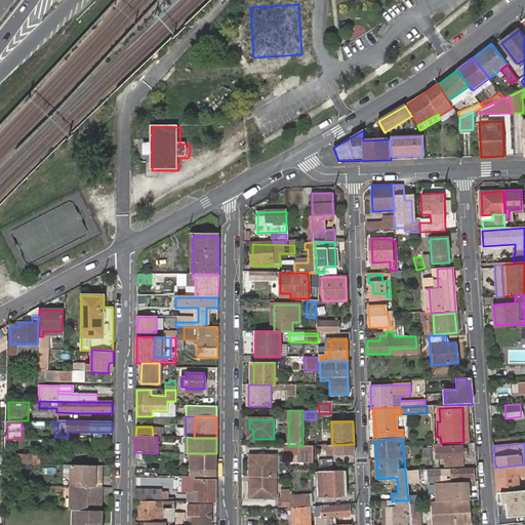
[(354,455),(354,444),(332,445),(326,445),(327,456),(354,455)]
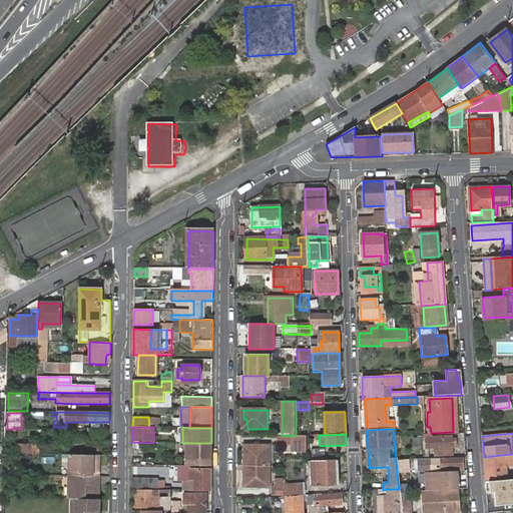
[(432,435),(422,435),(422,440),(424,440),(425,449),(435,449),(435,456),(453,455),(452,437),(432,437),(432,435)]
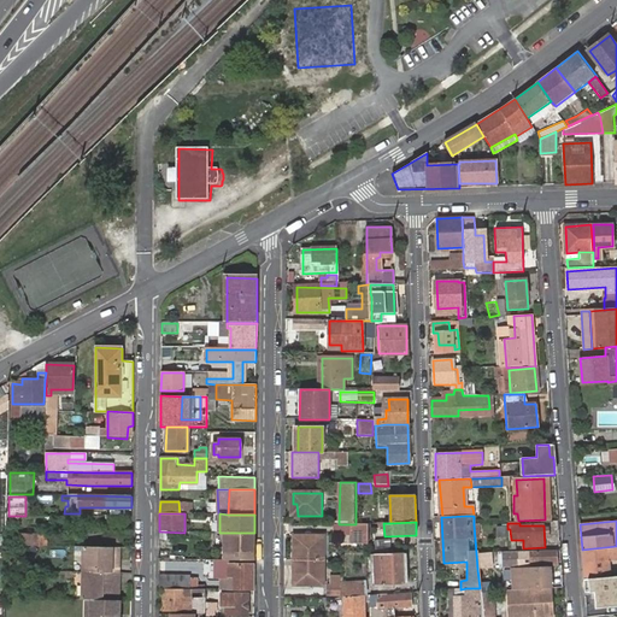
[(350,524),(338,524),(338,536),(350,536),(350,524)]
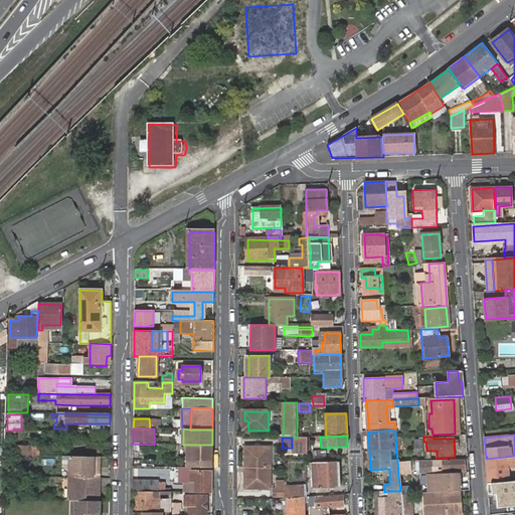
[(310,455),(310,438),(297,438),(292,438),(292,448),(293,455),(310,455)]
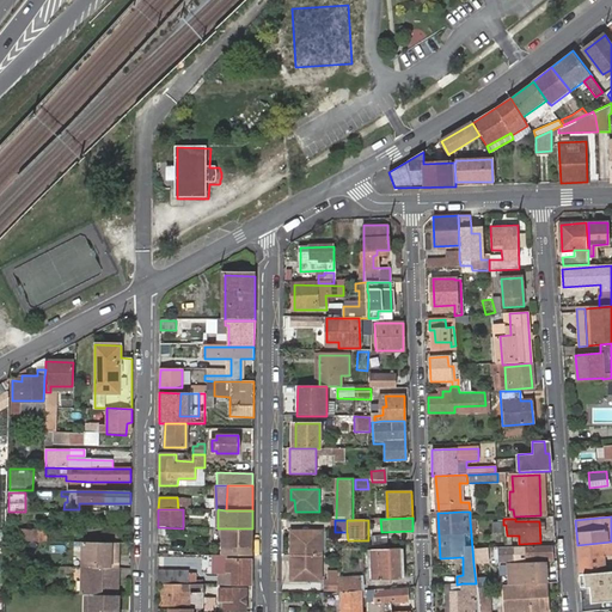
[(502,524),(490,524),(490,533),(502,533),(502,524)]
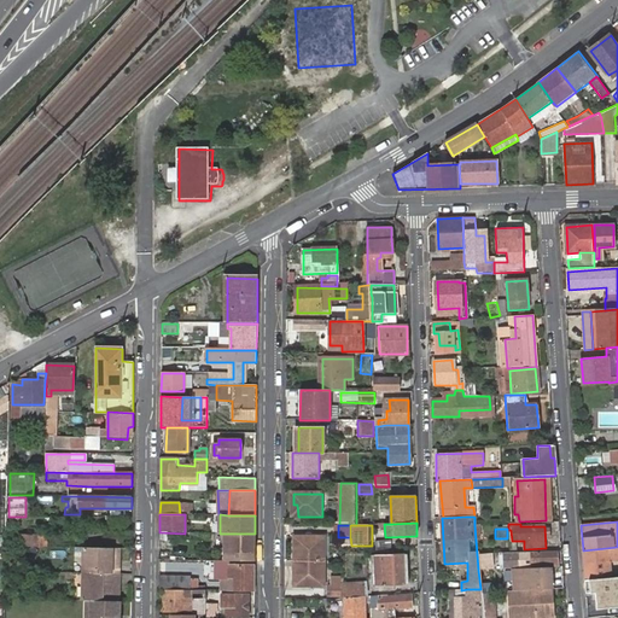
[(228,560),(231,560),(255,560),(255,534),(223,534),(225,552),(228,552),(228,560)]
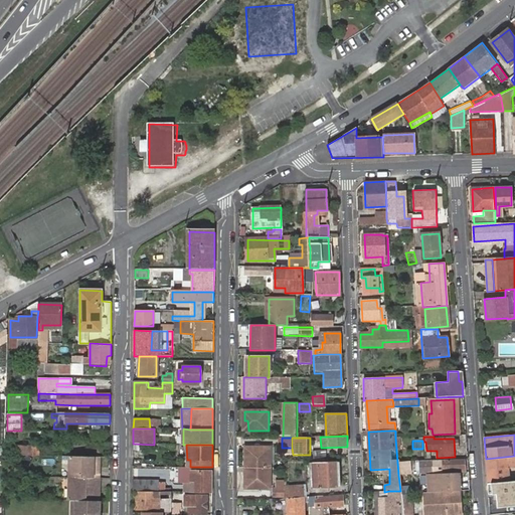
[(16,447),(8,447),(8,456),(16,457),(16,447)]
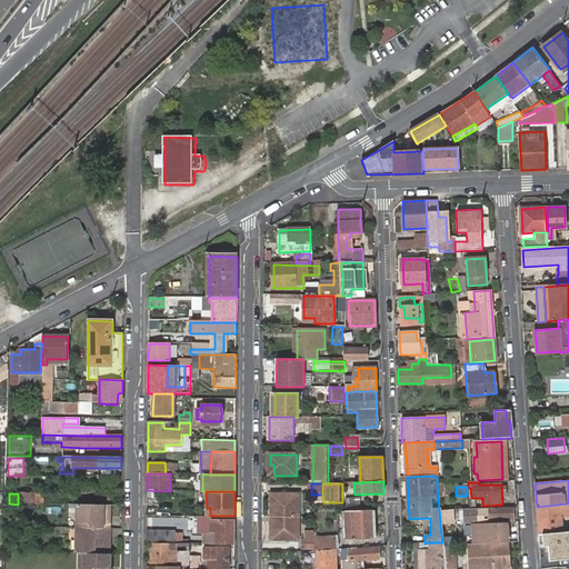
[(18,493),(18,505),(42,505),(41,493),(18,493)]
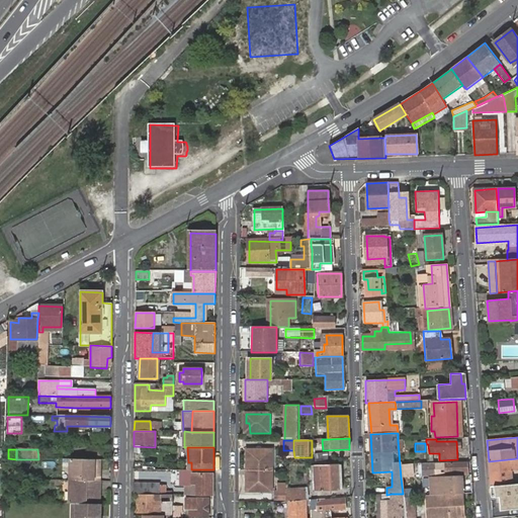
[(246,450),(246,470),(271,470),(271,450),(246,450)]
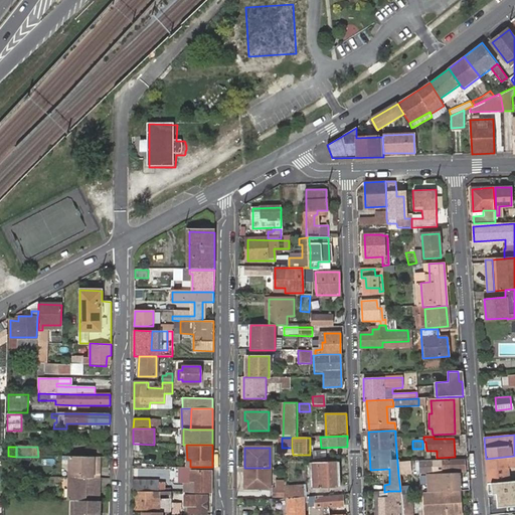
[(514,456),(486,459),(488,483),(508,481),(507,467),(514,466),(514,456)]
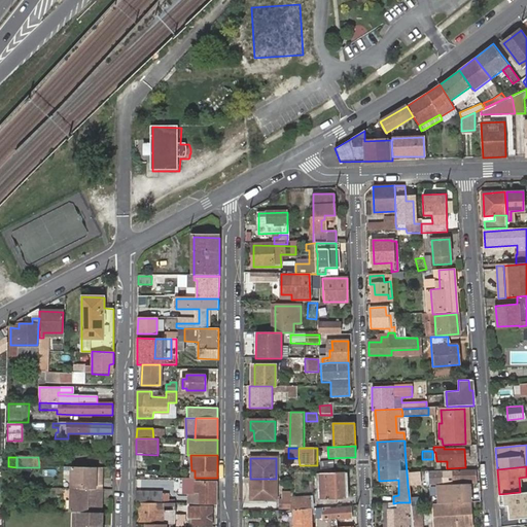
[(70,467),(70,488),(101,488),(101,467),(70,467)]
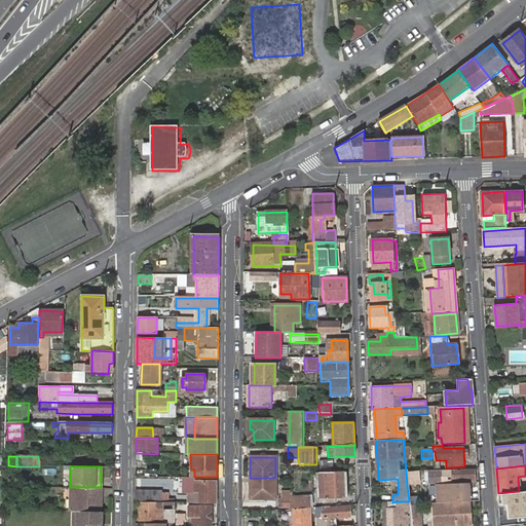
[(474,480),(473,468),(442,470),(442,481),(474,480)]
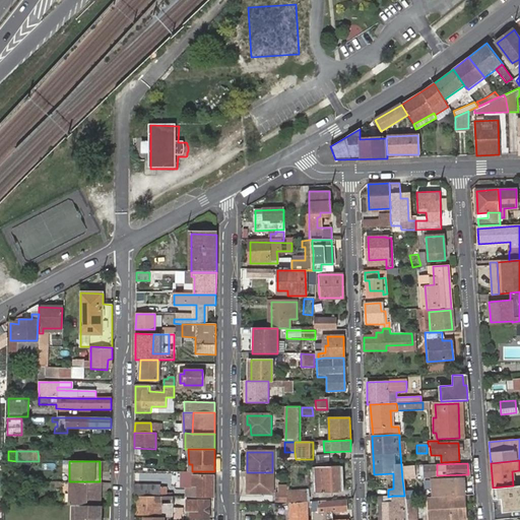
[(412,465),(401,466),(402,479),(412,479),(412,465)]
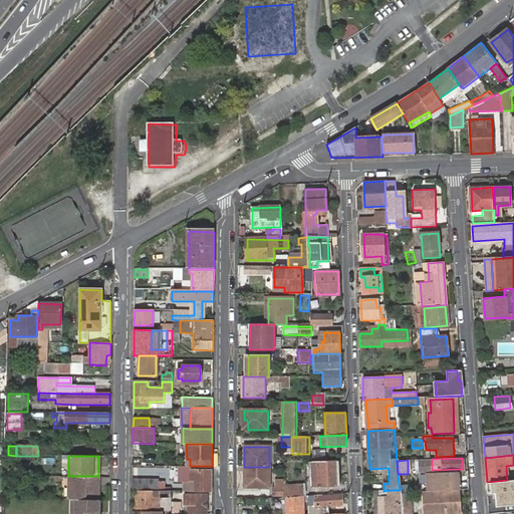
[(335,461),(311,462),(311,487),(336,485),(335,461)]
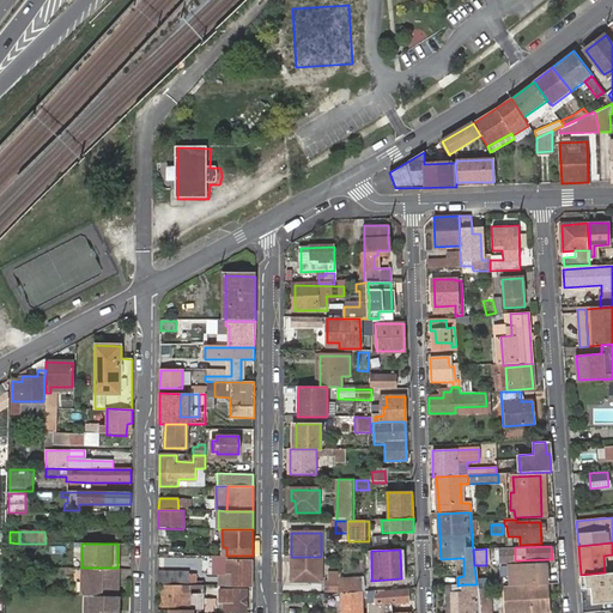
[(232,587),(253,587),(253,562),(230,560),(229,556),(226,556),(216,556),(216,564),(216,574),(226,574),(232,574),(232,587)]
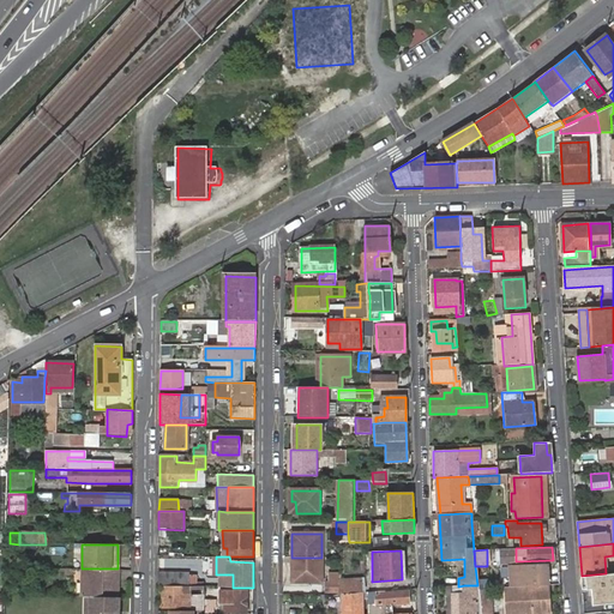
[(321,558),(292,558),(292,582),(320,582),(321,558)]
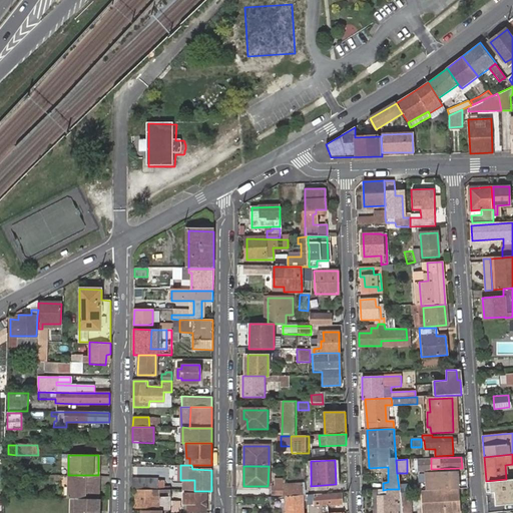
[(428,490),(457,488),(457,471),(427,472),(428,490)]
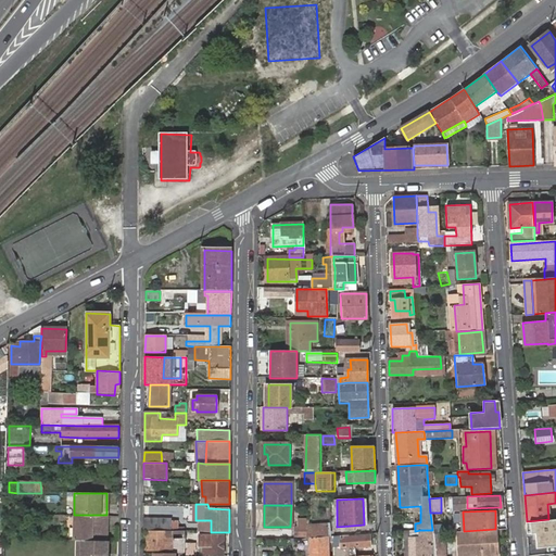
[(430,513),(432,530),(444,529),(443,512),(441,513),(430,513)]
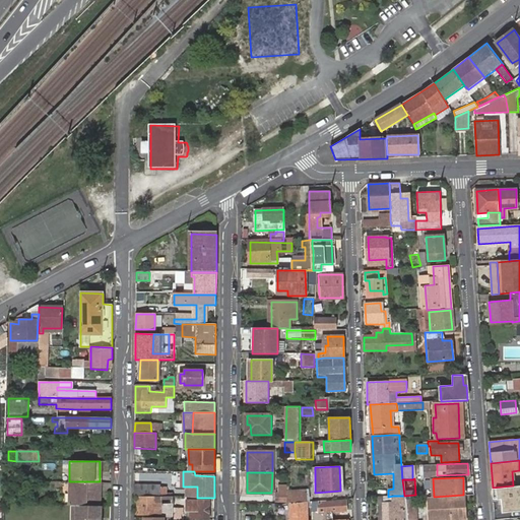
[(14,500),(14,482),(6,481),(6,488),(6,500),(14,500)]
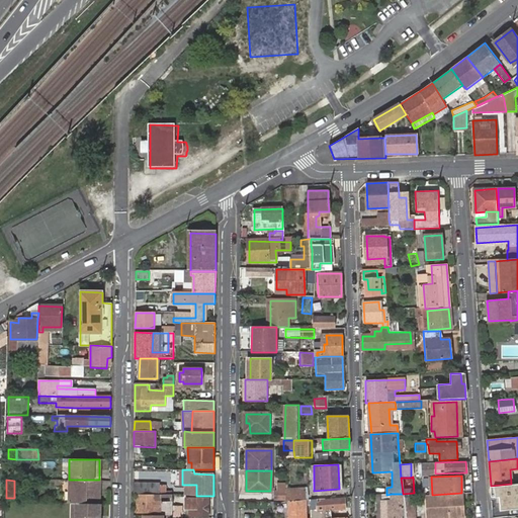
[(99,480),(69,480),(68,505),(71,505),(98,505),(99,505),(99,480)]
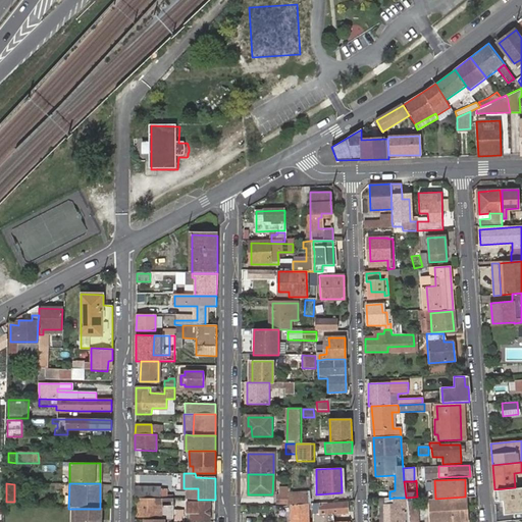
[(138,499),(159,500),(159,488),(135,487),(135,499),(138,499)]
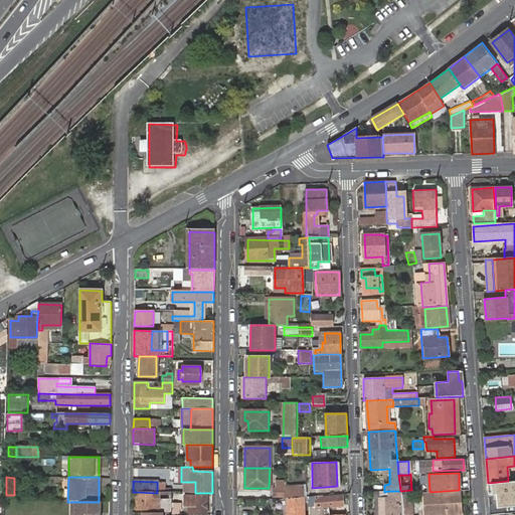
[(284,485),(283,481),(276,482),(275,486),(273,486),(273,496),(283,496),(284,485)]
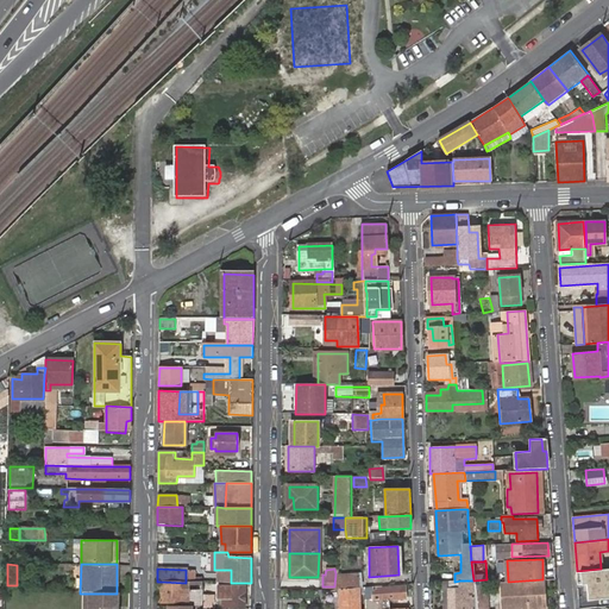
[(608,570),(577,573),(577,585),(586,584),(588,600),(608,598),(608,570)]
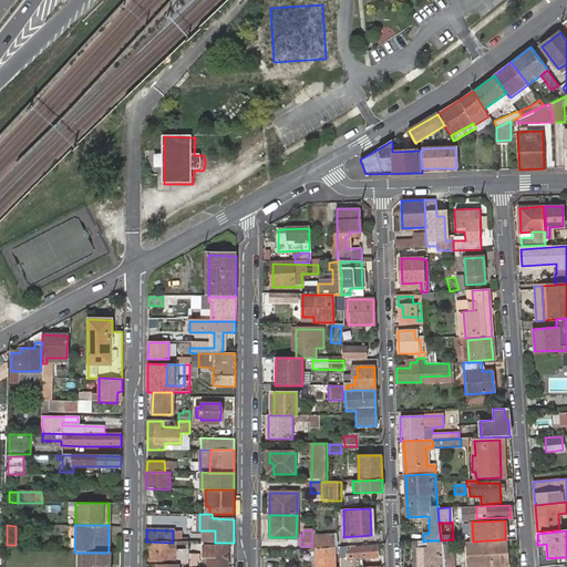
[(316,549),(332,547),(332,535),(312,534),(311,546),(311,549),(316,549)]
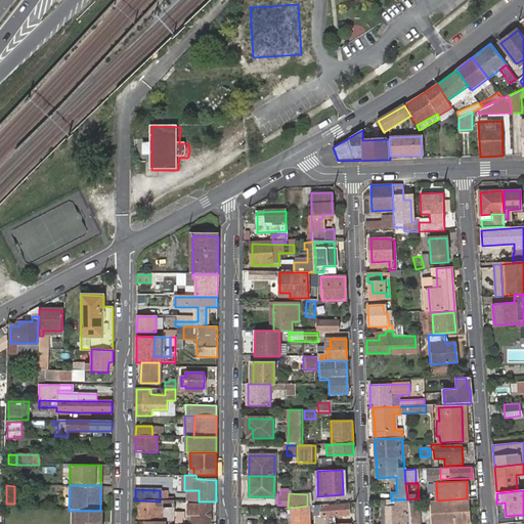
[(469,523),(467,498),(437,500),(437,515),(432,516),(432,523),(469,523)]
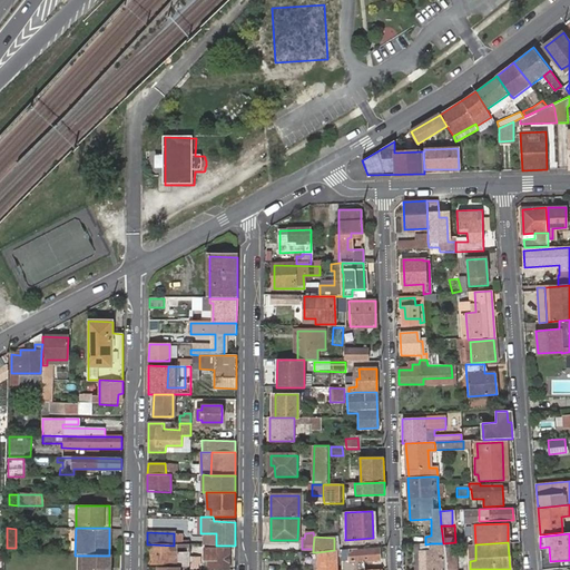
[(408,544),(408,569),(420,569),(420,552),(431,551),(431,543),(425,544),(408,544)]
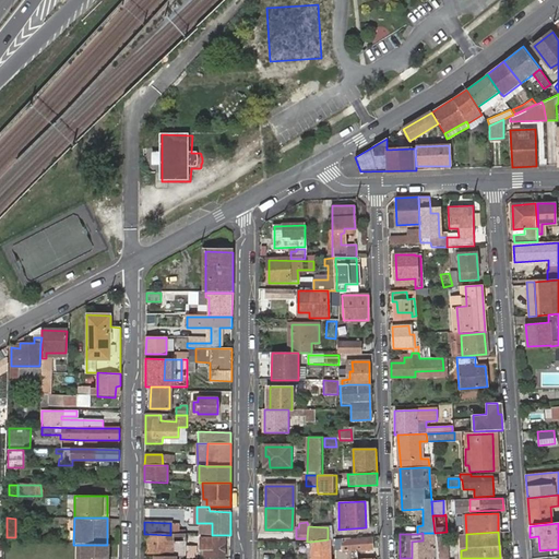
[(412,542),(412,558),(436,558),(435,535),(435,533),(423,533),(423,540),(412,542)]
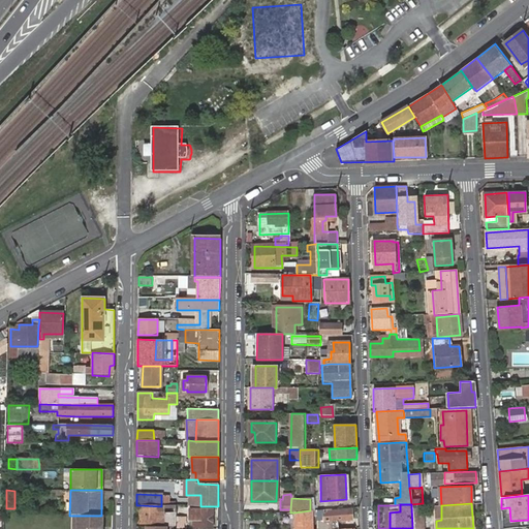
[(163,526),(166,526),(175,526),(175,506),(161,506),(139,505),(139,523),(151,523),(151,521),(161,521),(161,519),(163,519),(163,526)]
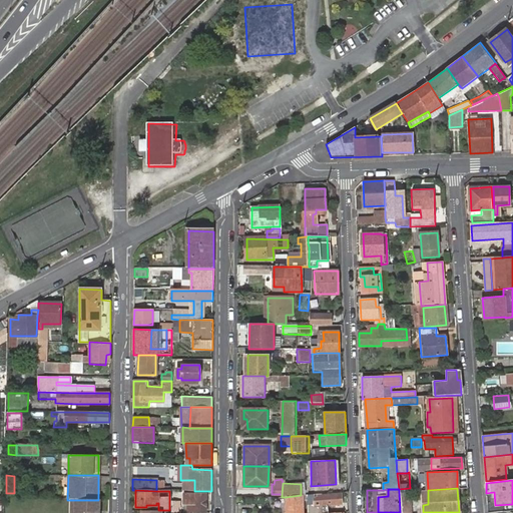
[(400,512),(413,512),(412,491),(399,491),(400,512)]
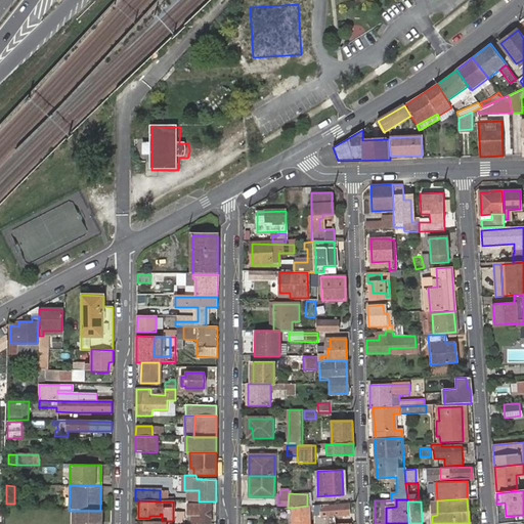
[(215,523),(216,504),(193,504),(193,515),(197,516),(197,523),(215,523)]
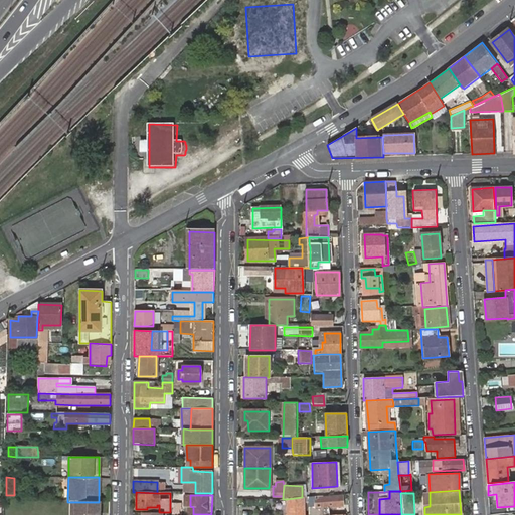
[(302,514),(302,497),(287,499),(287,501),(286,514),(302,514)]
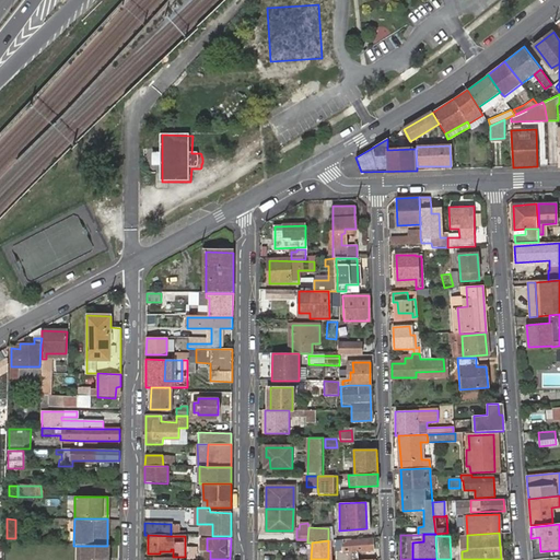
[(340,541),(340,559),(341,559),(348,559),(358,559),(357,549),(373,549),(372,540),(340,541)]
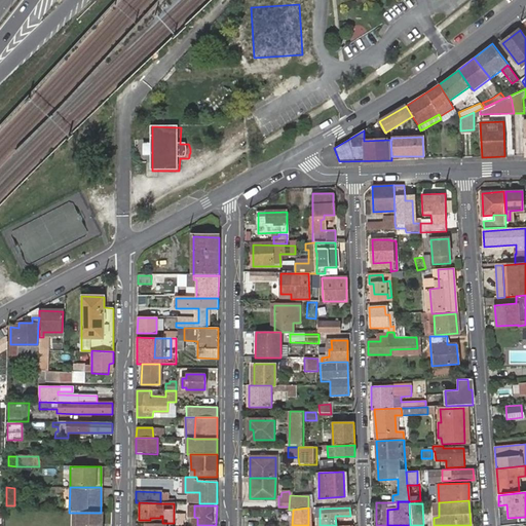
[(100,513),(72,513),(72,525),(98,525),(101,525),(101,513),(100,513)]
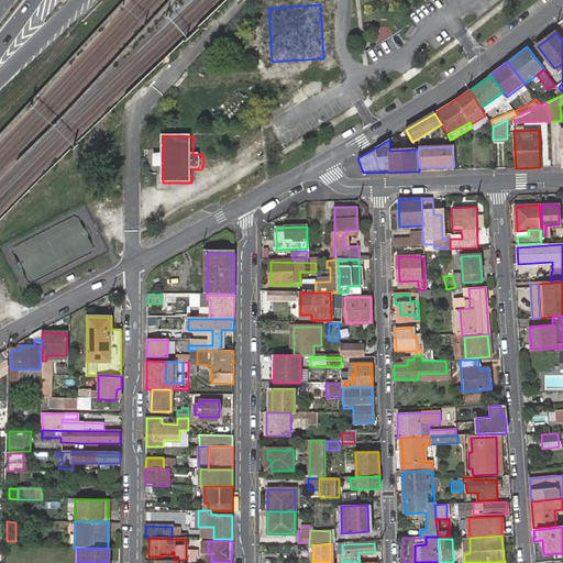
[(194,550),(192,562),(200,562),(200,559),(202,559),(203,550),(194,550)]
